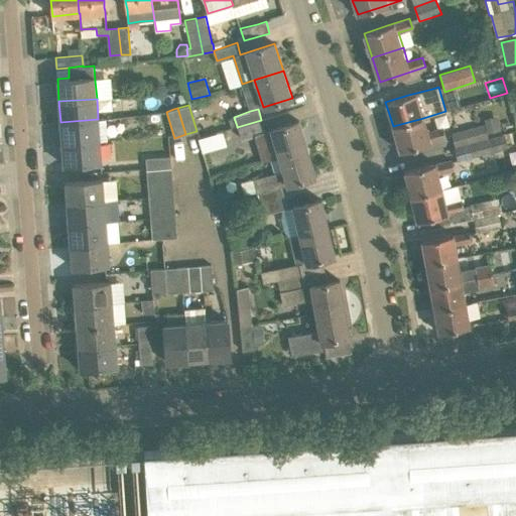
[(231,128),(237,126),(234,118),(228,120),(231,128)]
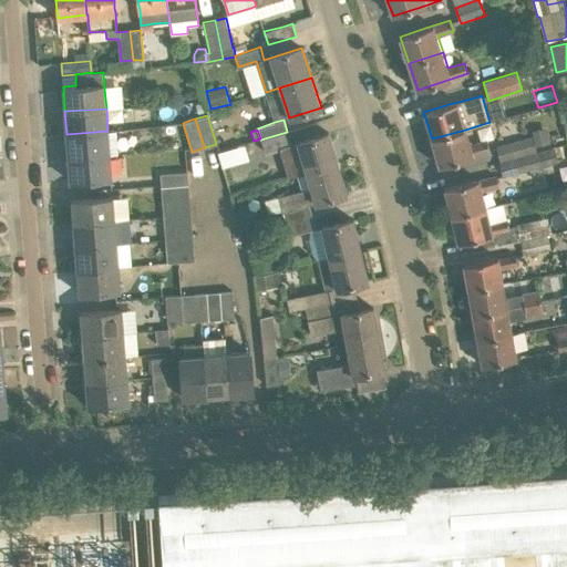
[(465,130),(432,138),(440,166),(465,158),(491,151),(487,140),(470,145),(465,130)]
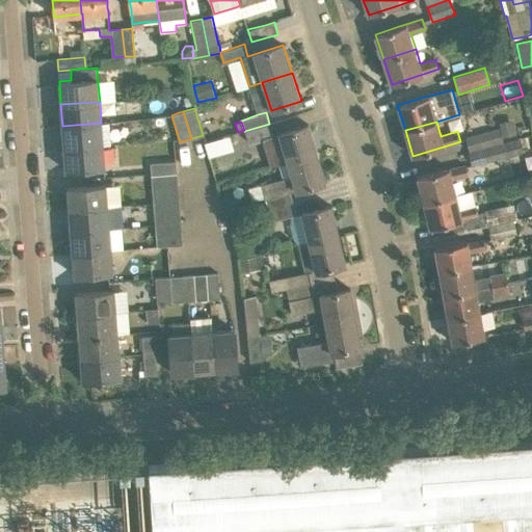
[(101,123),(62,126),(64,148),(103,144),(103,145),(110,145),(109,124),(101,124),(101,123)]
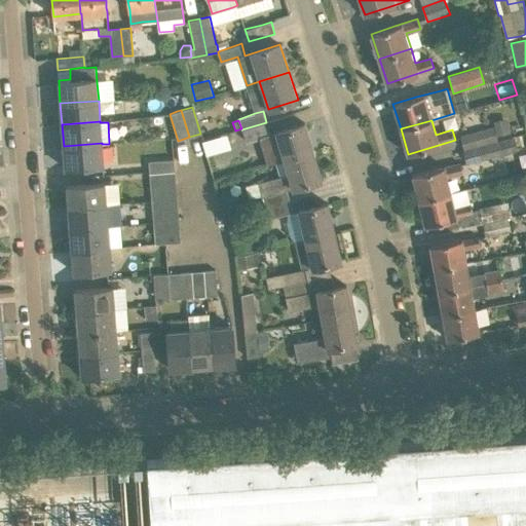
[(285,160),(313,152),(305,122),(282,129),(276,130),(276,132),(270,134),(266,122),(241,129),(245,141),(259,137),(267,165),(285,160)]
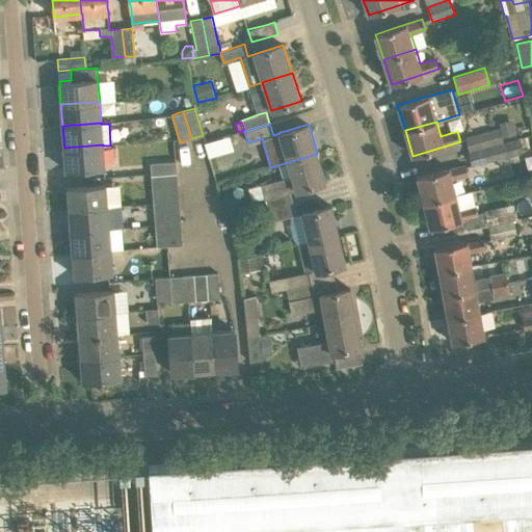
[(514,125),(501,128),(503,138),(517,134),(514,125)]
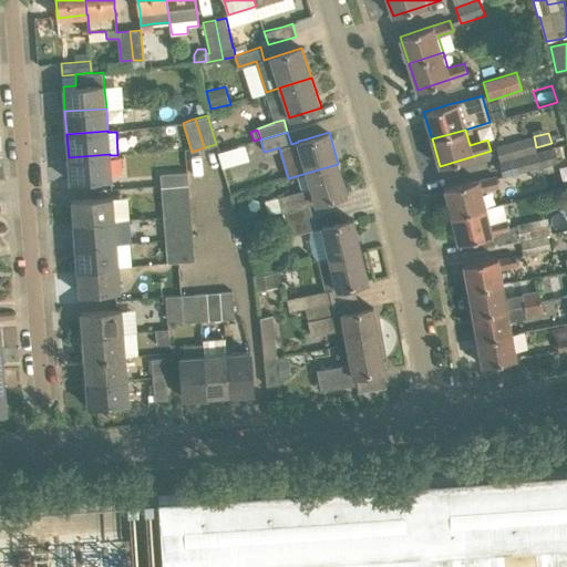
[(537,153),(536,147),(534,136),(496,146),(501,163),(537,153)]
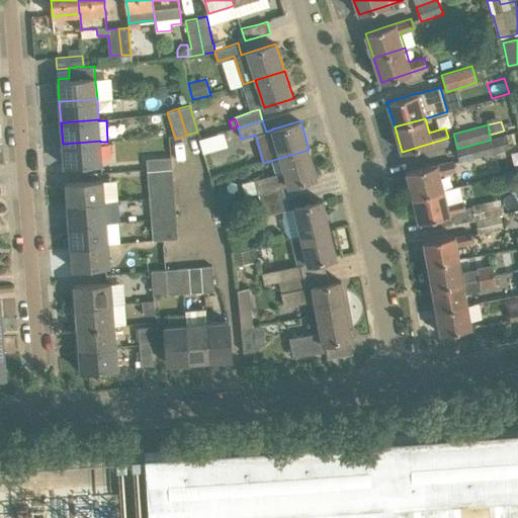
[(460,162),(510,149),(507,136),(491,140),(457,149),(460,162)]
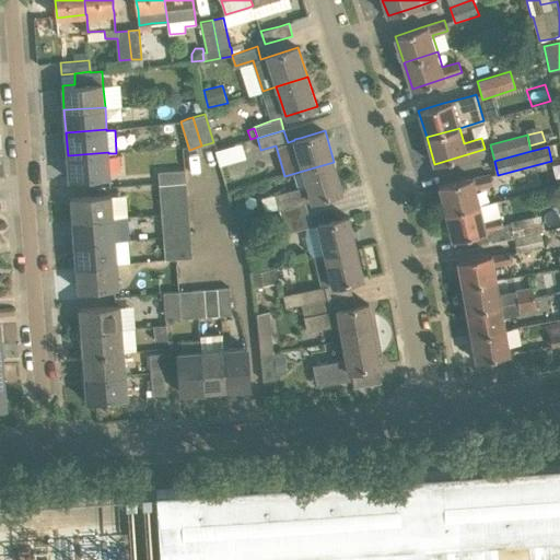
[(68,155),(68,159),(69,178),(95,176),(111,175),(108,153),(108,152),(68,155)]
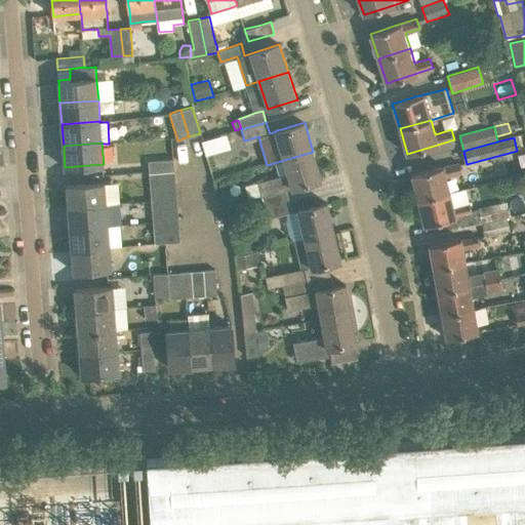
[(313,152),(284,160),(288,173),(258,182),(266,207),(289,200),(286,190),(321,179),(313,152)]
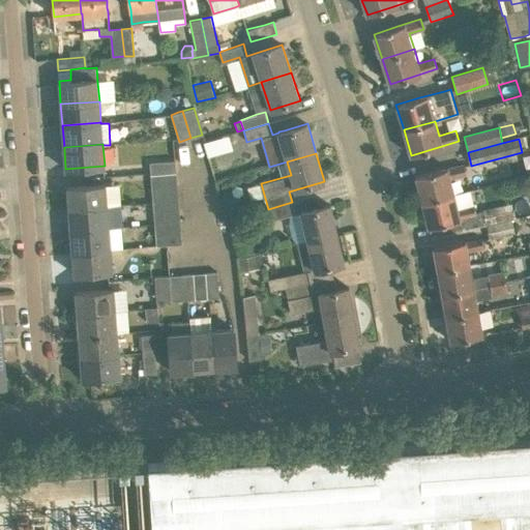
[(175,160),(149,162),(150,174),(176,172),(175,160)]
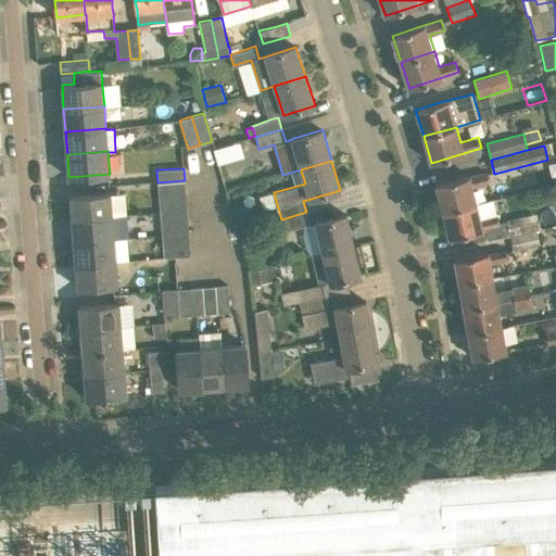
[(472,187),(489,184),(487,172),(460,178),(436,184),(443,211),(477,203),(472,187)]
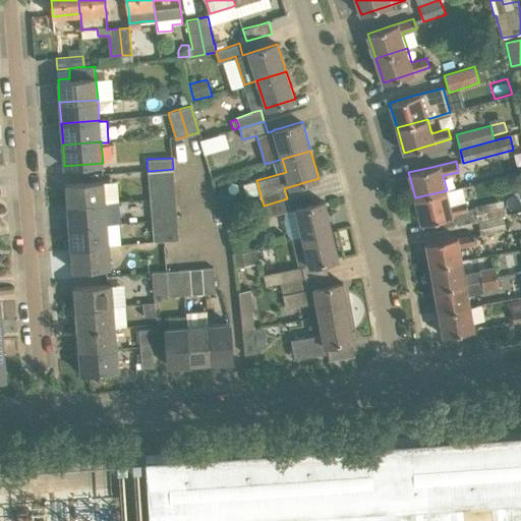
[(173,169),(148,171),(149,183),(174,181),(173,169)]
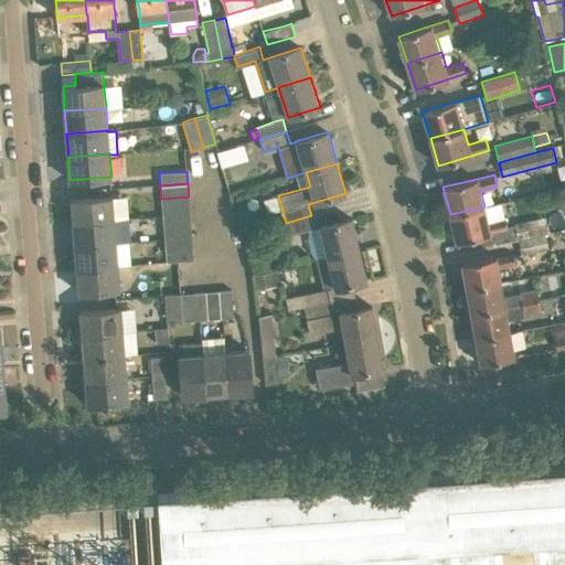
[(73,223),(114,220),(112,195),(97,196),(72,199),(73,223)]
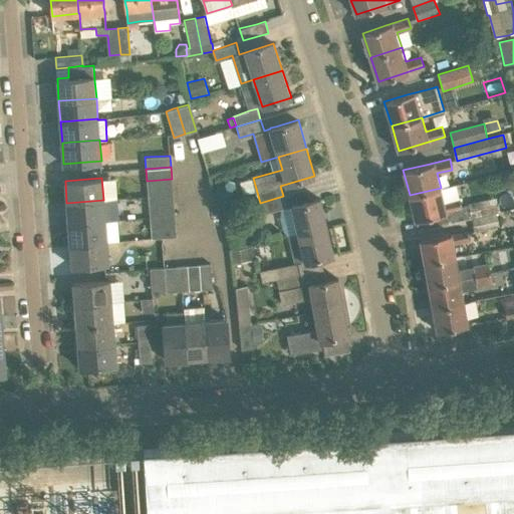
[(147,181),(148,192),(173,190),(172,179),(147,181)]
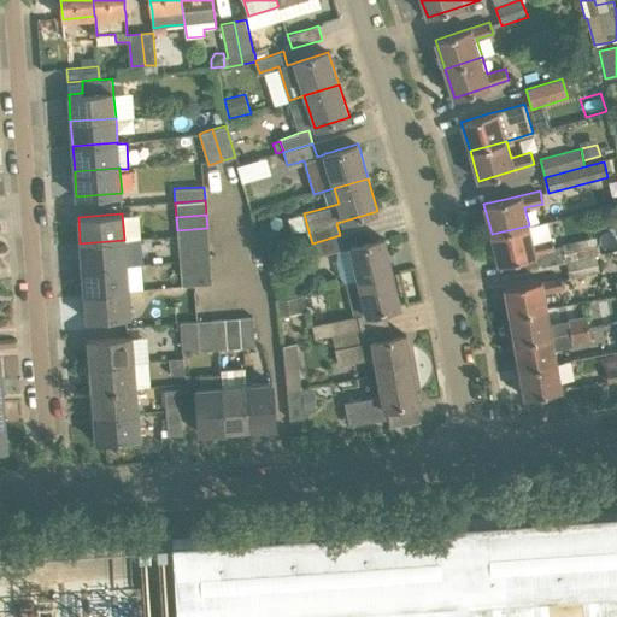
[(551,239),(550,239),(545,223),(529,227),(529,225),(492,234),(499,264),(527,257),(554,251),(551,239)]
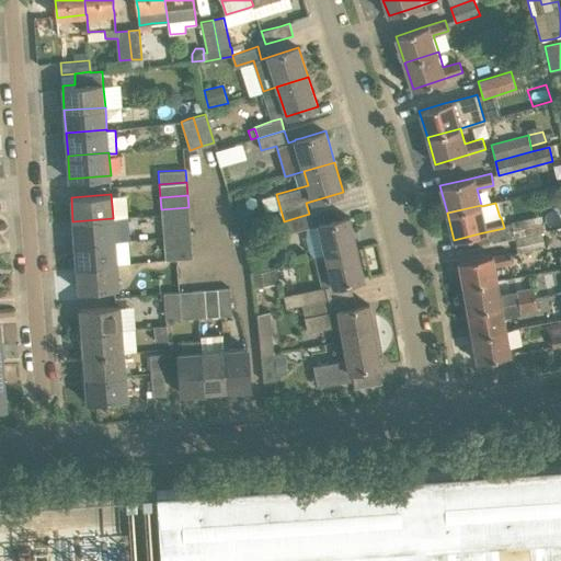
[(189,207),(161,209),(162,222),(190,220),(189,207)]
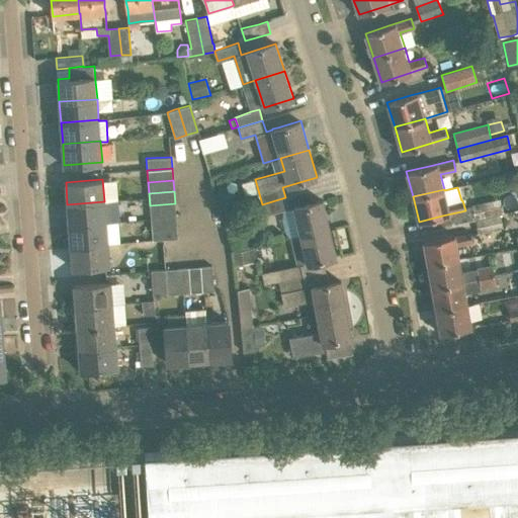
[(265,216),(288,209),(285,197),(262,204),(265,216)]
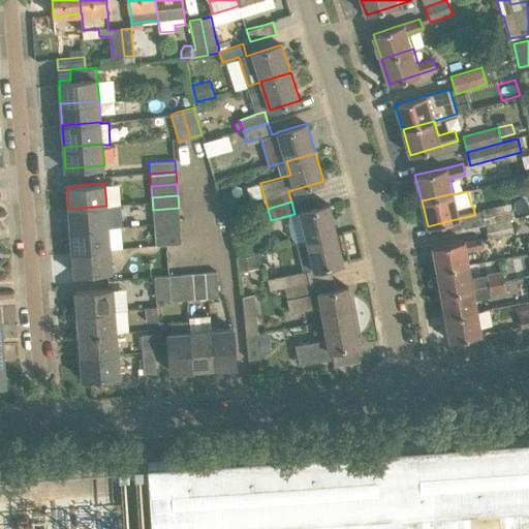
[(486,223),(514,217),(510,203),(483,209),(486,223)]
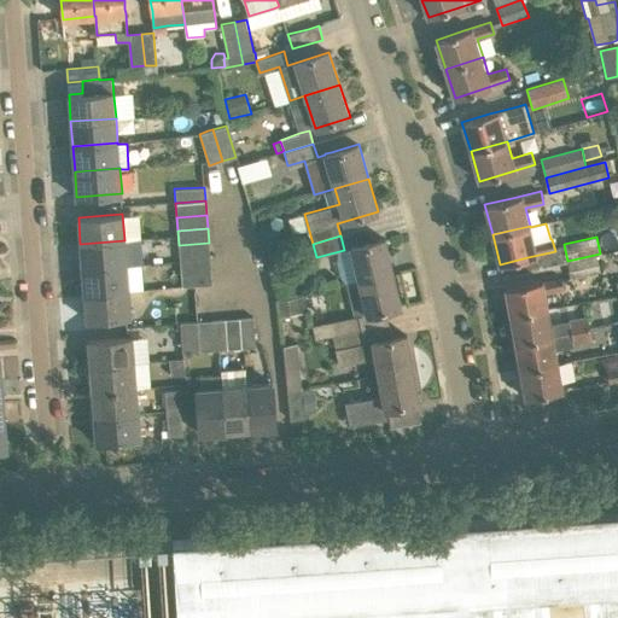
[(357,281),(394,273),(385,239),(350,248),(357,281)]
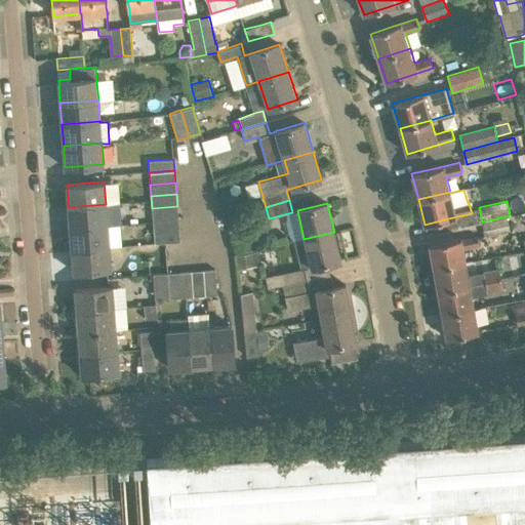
[(106,204),(68,207),(70,229),(108,226),(106,204)]
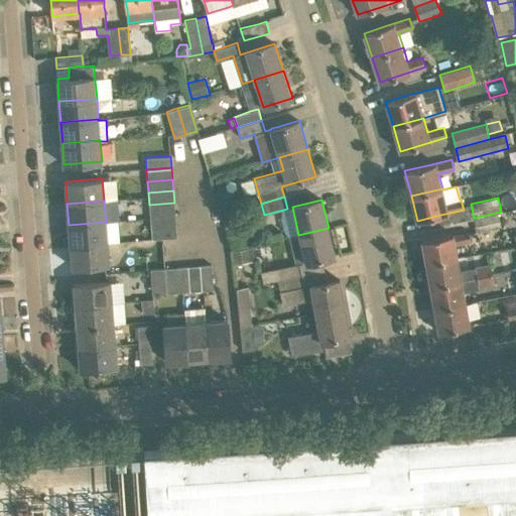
[(174,203),(149,205),(150,216),(175,214),(174,203)]
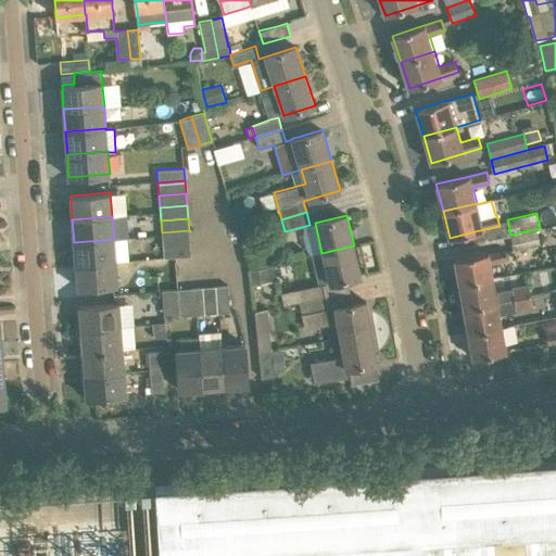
[(540,228),(510,235),(514,251),(542,244),(540,228)]
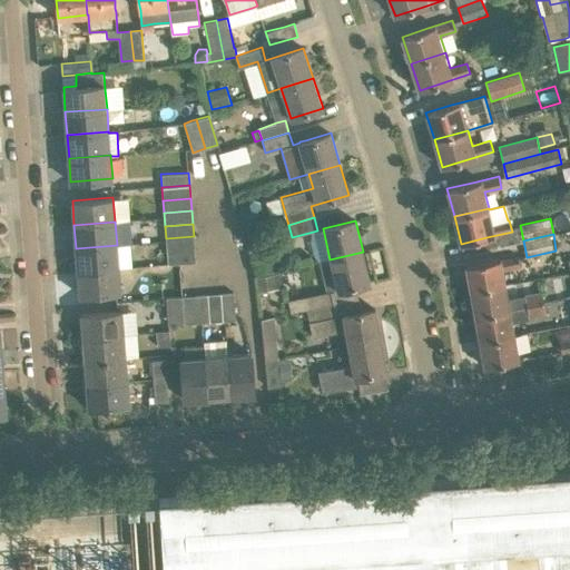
[(261,235),(245,238),(249,255),(265,251),(261,235)]
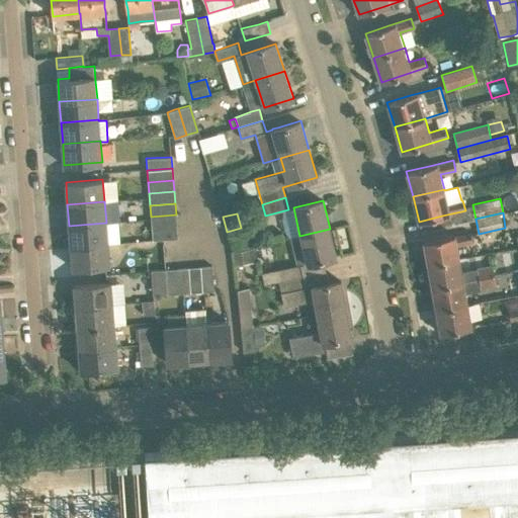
[(176,214),(151,217),(152,228),(176,226),(176,214)]
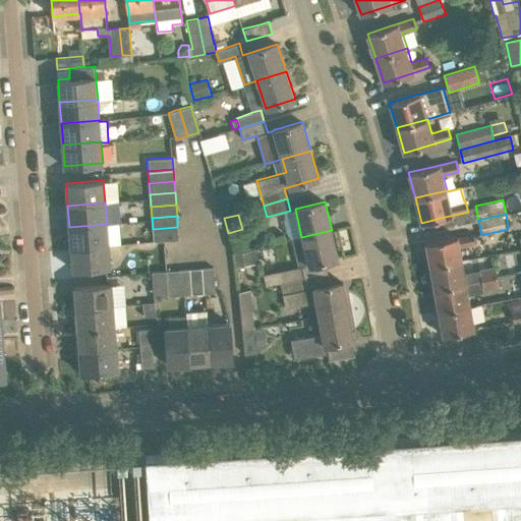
[(107,224),(69,227),(71,248),(109,245),(107,224)]
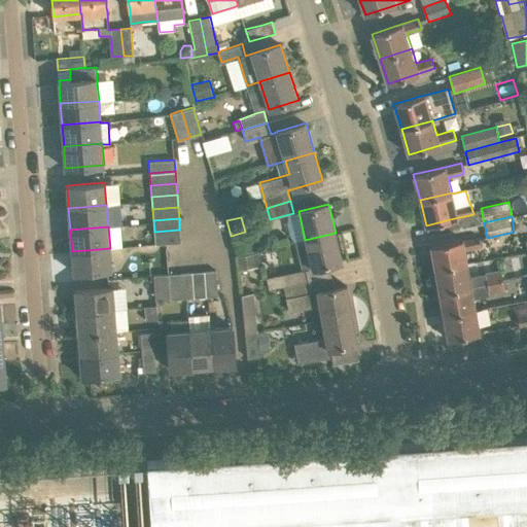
[(154,232),(155,244),(180,242),(179,230),(154,232)]
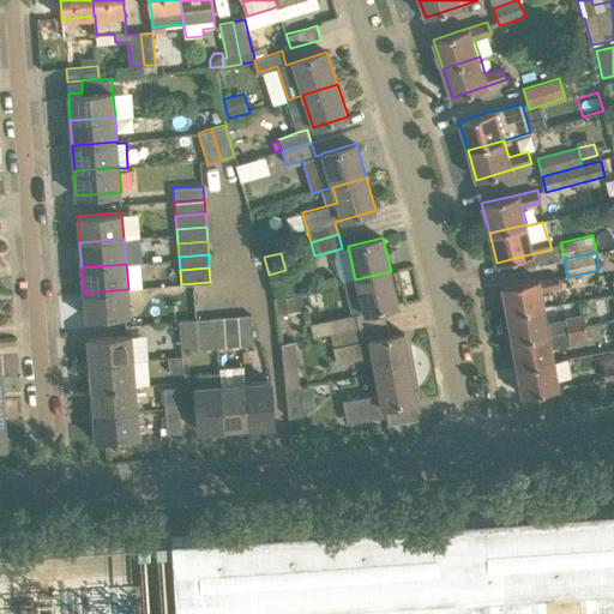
[(391,271),(355,280),(356,280),(345,282),(353,315),(327,321),(327,320),(311,324),(311,325),(313,337),(330,333),(360,327),(356,314),(363,313),(363,312),(398,304),(391,271)]
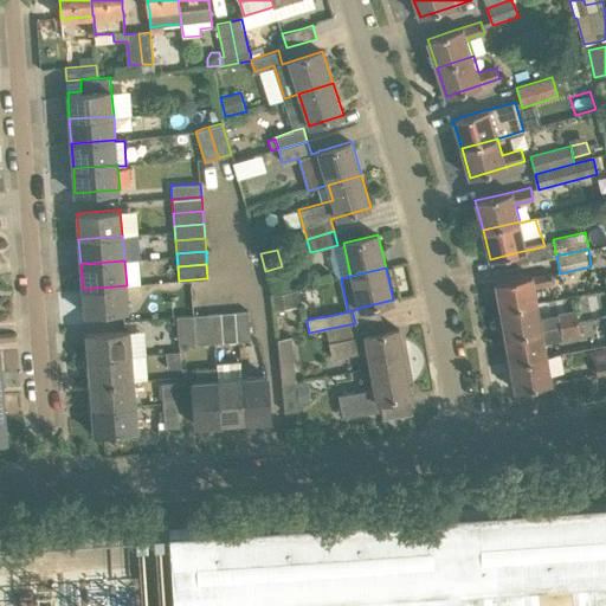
[(535,287),(553,284),(550,272),(523,277),(496,282),(501,310),(537,303),(535,287)]
